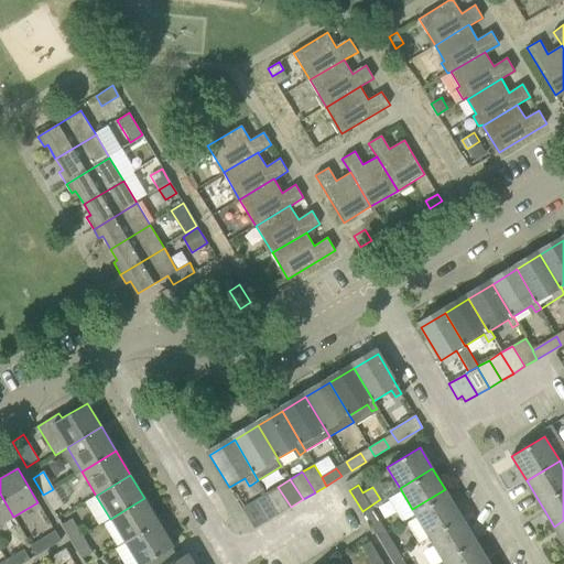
[(278,487),(267,494),(279,514),(291,507),(278,487)]
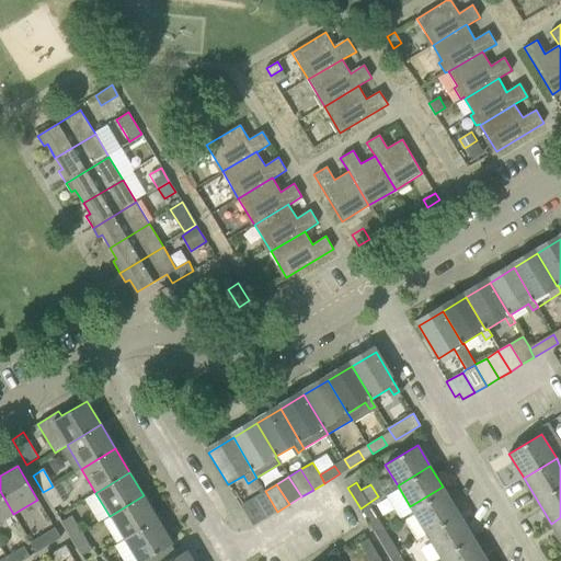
[(53,487),(43,492),(54,510),(64,504),(53,487)]
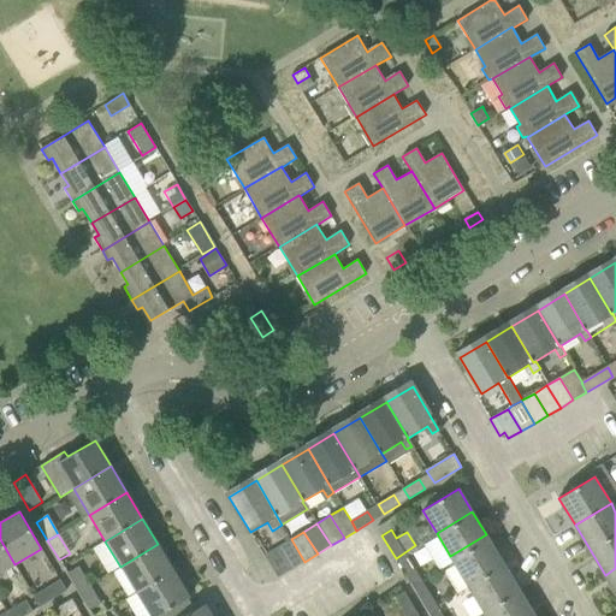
[(486,534),(450,556),(465,579),(499,557),(486,534)]
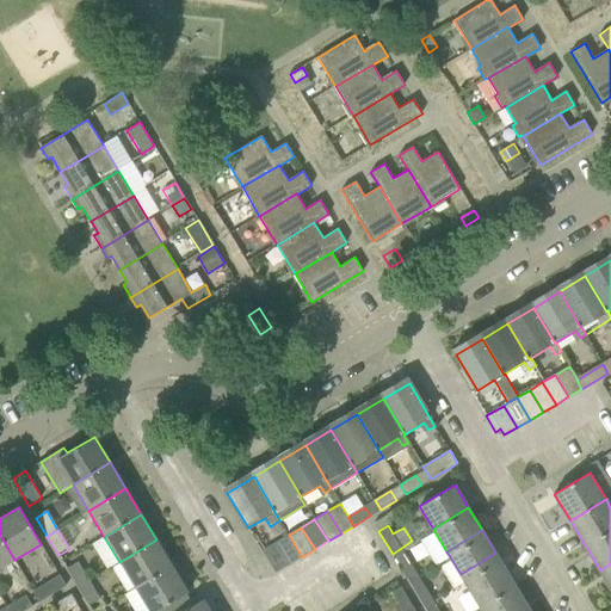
[(0,568),(14,560),(0,535),(0,568)]
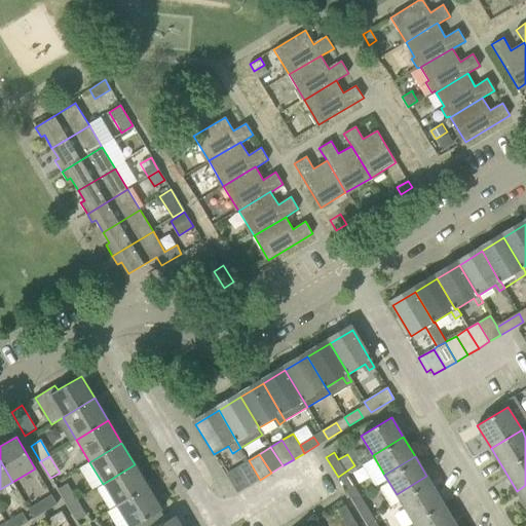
[(249,486),(260,480),(249,460),(241,464),(237,466),(249,486)]
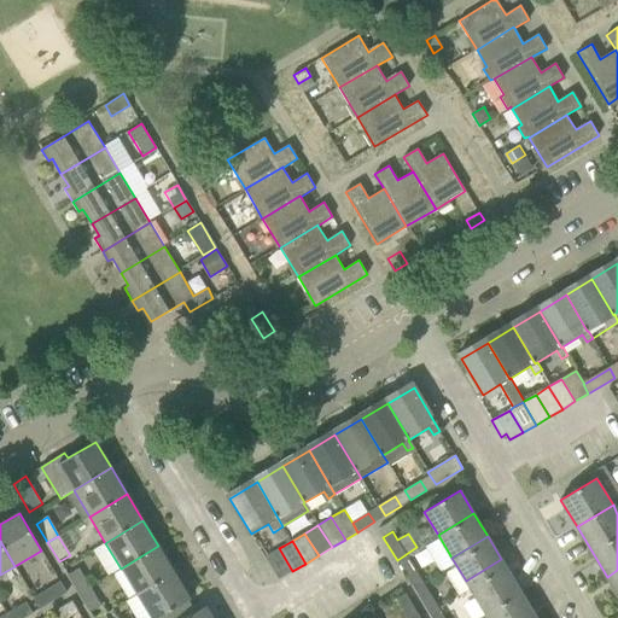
[(174,571),(158,546),(121,569),(136,594),(174,571)]
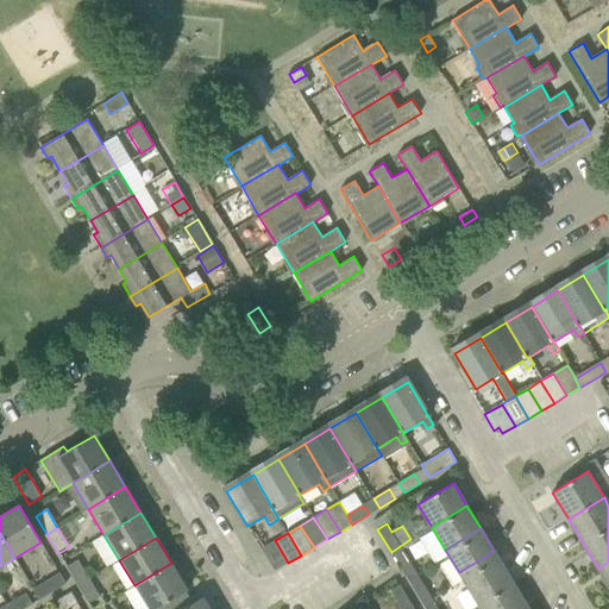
[(275,540),(261,548),(275,571),(288,563),(275,540)]
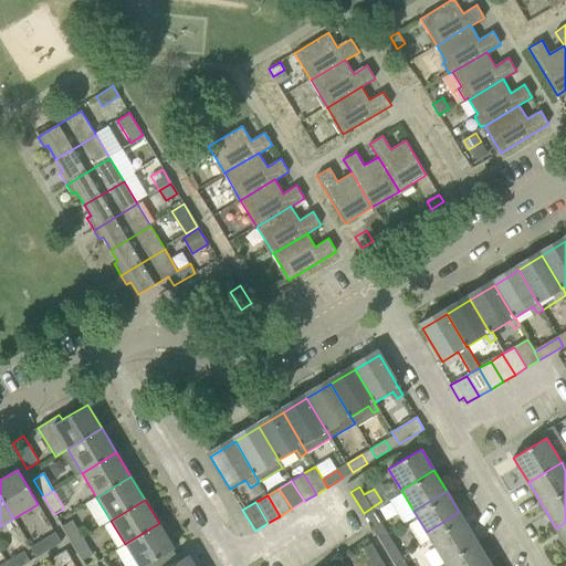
[(427,532),(439,553),(472,533),(459,512),(427,532)]
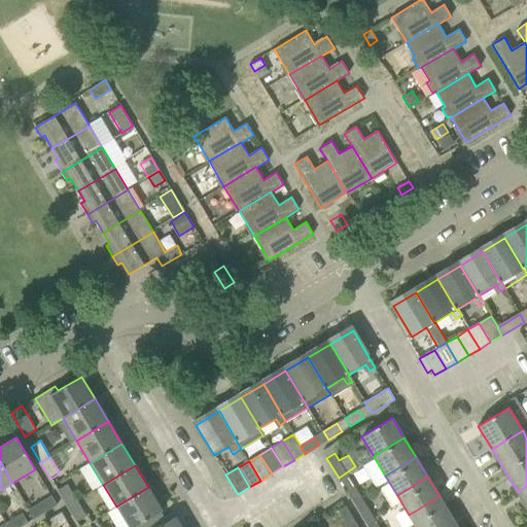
[(344,486),(350,496),(350,497),(353,502),(361,497),(352,482),(344,486)]
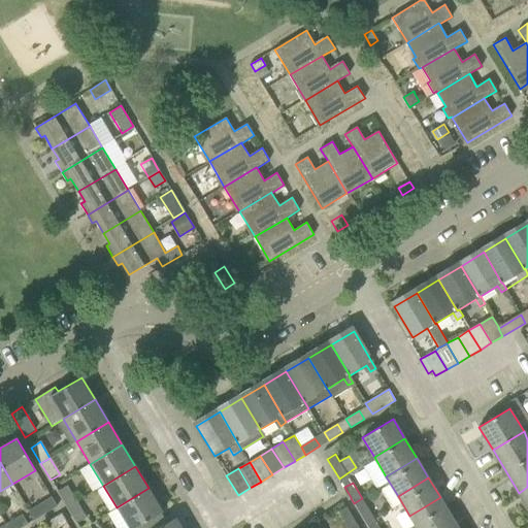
[(67,507),(76,502),(67,487),(58,492),(67,507)]
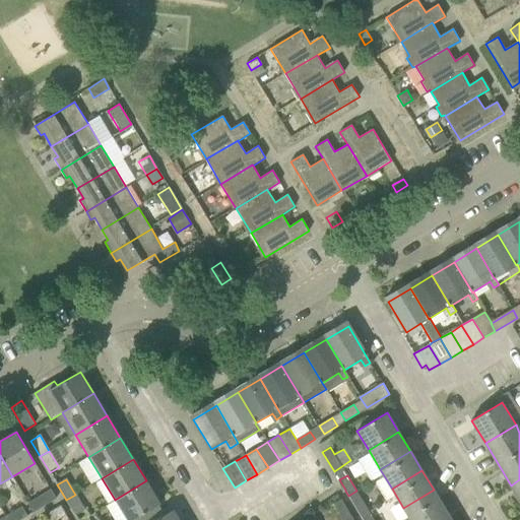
[(519,500),(519,479),(511,485),(519,500)]
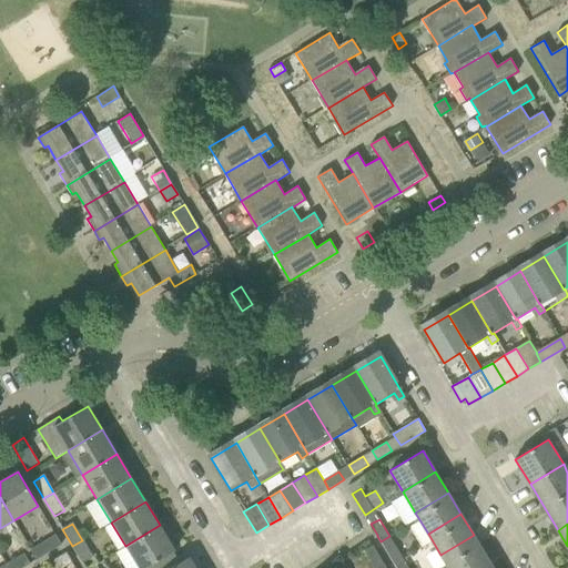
[(158,567),(176,557),(173,551),(174,550),(160,525),(125,546),(139,567),(158,567)]
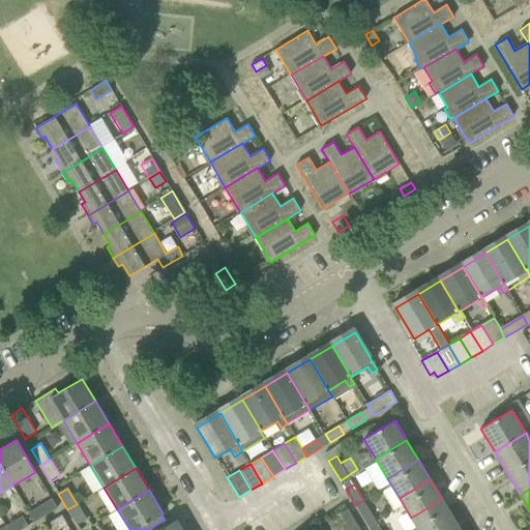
[(52,498),(28,512),(34,522),(58,507),(52,498)]
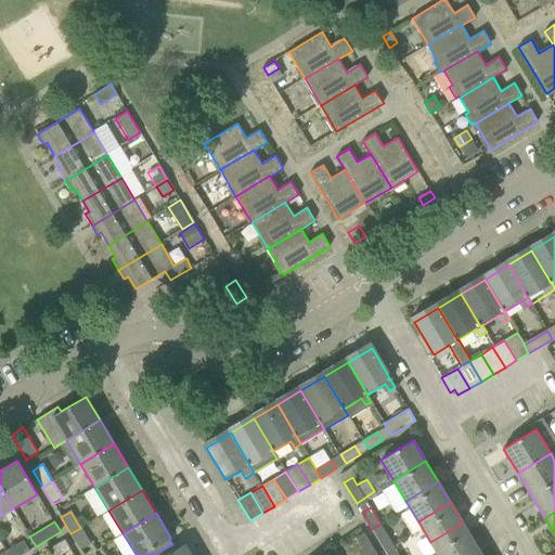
[(463,523),(430,542),(438,554),(455,554),(475,543),(463,523)]
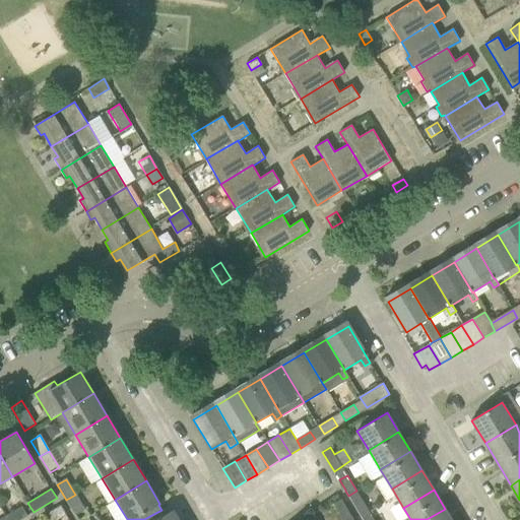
[(75,495),(66,500),(76,516),(85,510),(75,495)]
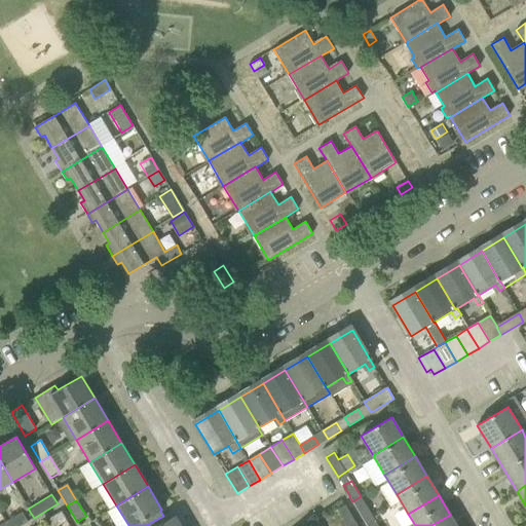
[(364,502),(357,506),(366,522),(373,518),(369,511),(364,502)]
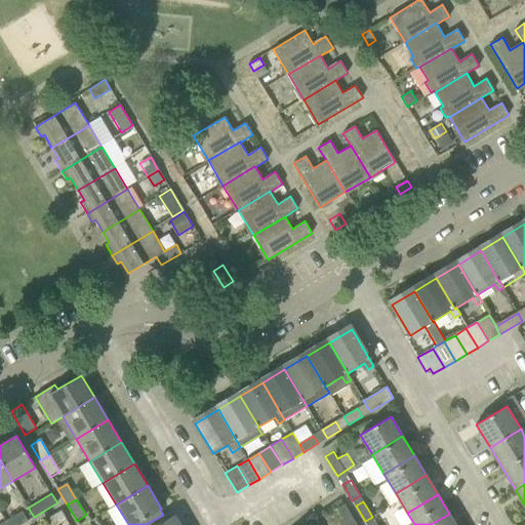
[(345,505),(336,509),(347,524),(354,520),(345,505)]
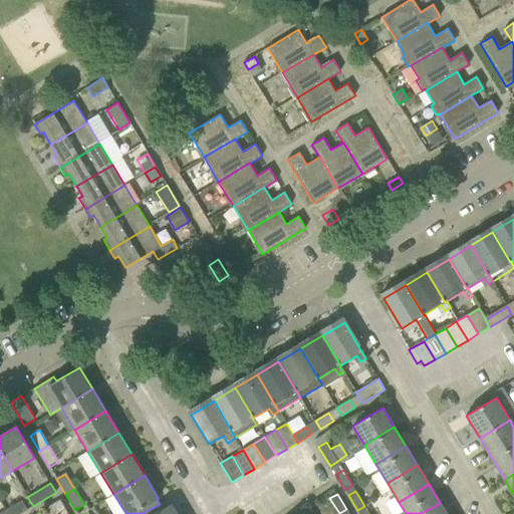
[(45,509),(47,513),(56,513),(65,508),(59,499),(45,509)]
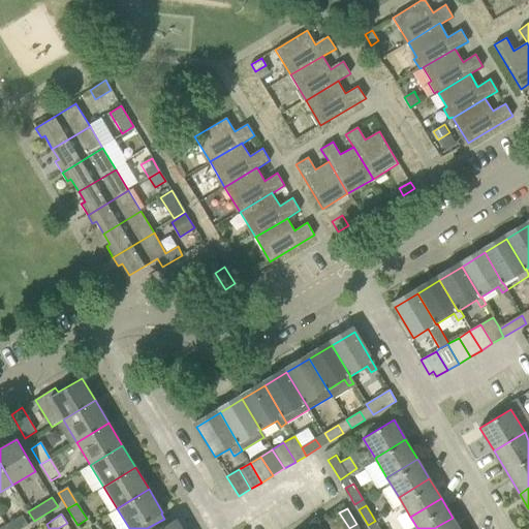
[(22,515),(6,524),(8,528),(21,528),(28,525),(22,515)]
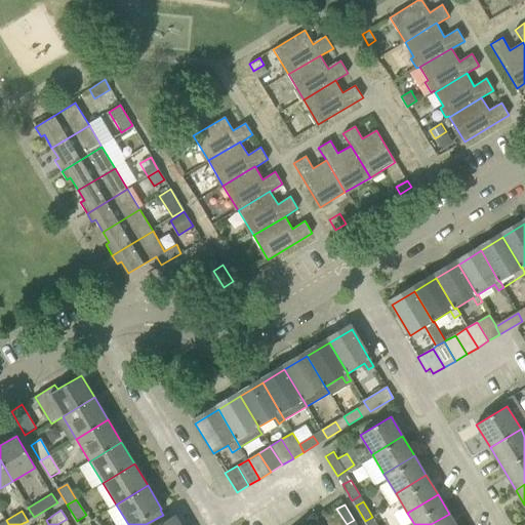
[(455,524),(449,514),(431,524),(455,524)]
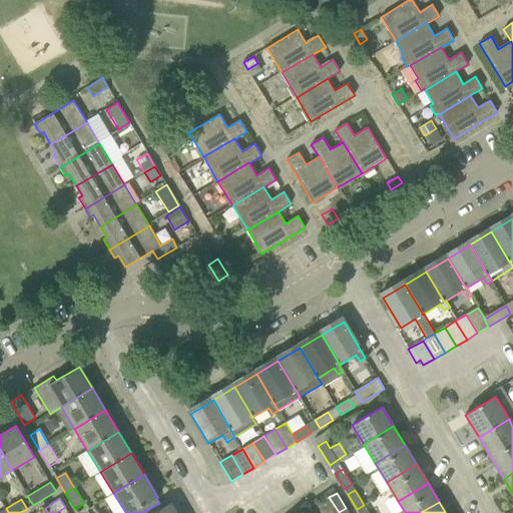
[(159,503),(142,512),(176,512),(170,503),(162,508),(159,503)]
